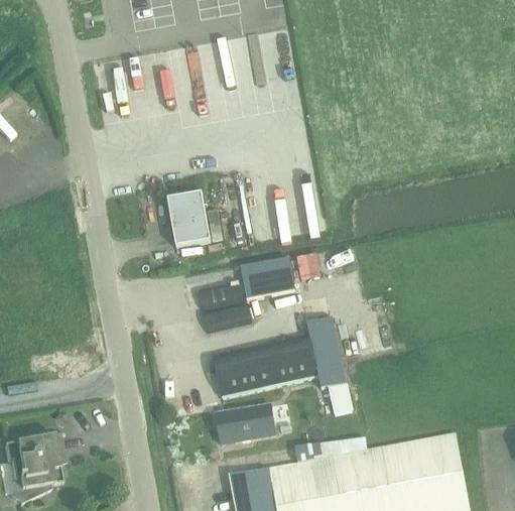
[(9,92),(0,99),(0,110),(14,99),(9,92)]
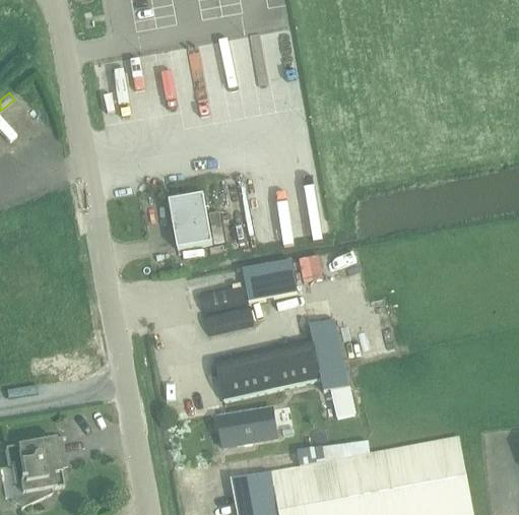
[(203,193),(168,199),(177,248),(211,242),(203,193)]
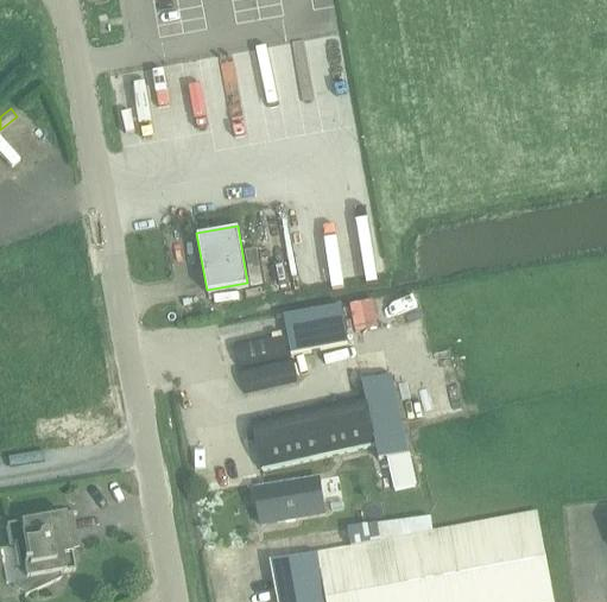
[(291,353),(347,341),(340,303),(283,314),(286,329),(233,341),(244,390),(296,379),(291,353)]
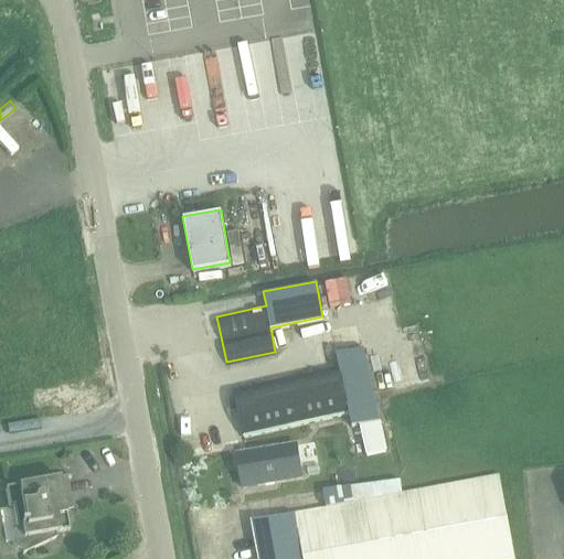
[(338,365),(232,387),(241,428),(243,434),(274,428),(348,411),(351,425),(359,423),(360,428),(365,452),(385,448),(381,428),(362,344),(334,351),(338,365)]
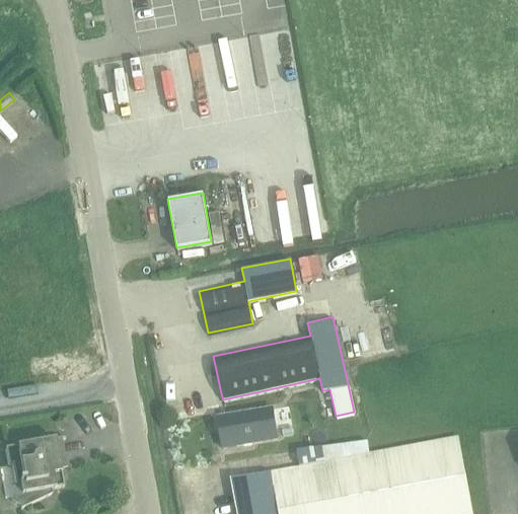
[(271,406),(236,412),(216,415),(221,446),(277,436),(271,406)]
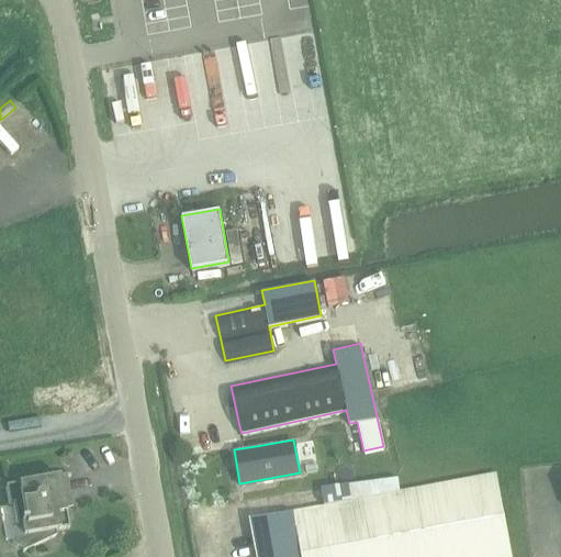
[(17,499),(20,520),(15,523),(12,526),(10,531),(10,535),(11,539),(14,543),(20,545),(21,548),(55,532),(54,525),(68,523),(63,494),(69,494),(65,471),(69,471),(69,469),(4,480),(8,500),(17,499)]
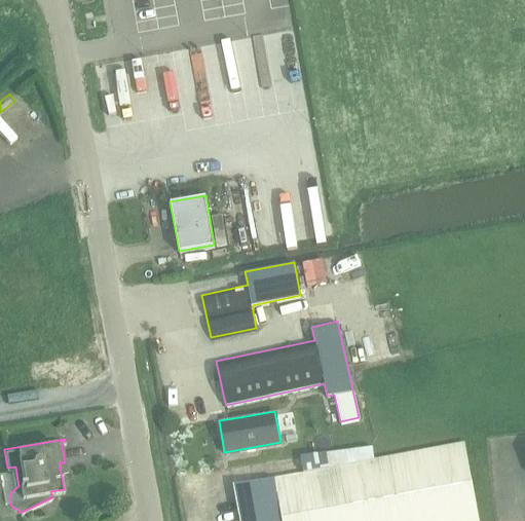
[(476,520),(461,441),(373,456),(371,444),(303,453),(306,469),(232,483),(238,520),(476,520)]
